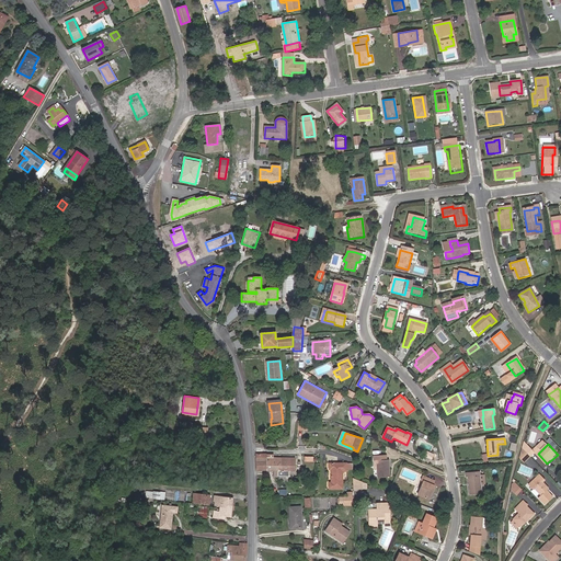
[(526,464),(531,458),(524,449),(521,459),(526,464)]
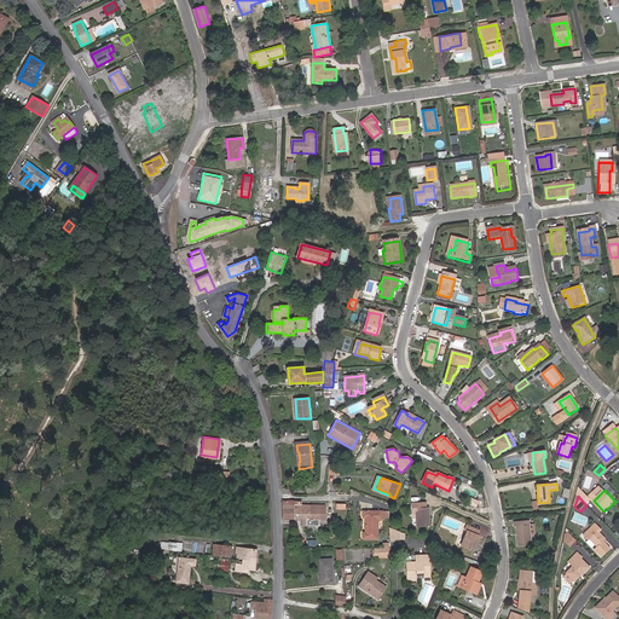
[(283,519),(295,519),(294,501),(283,501),(283,519)]
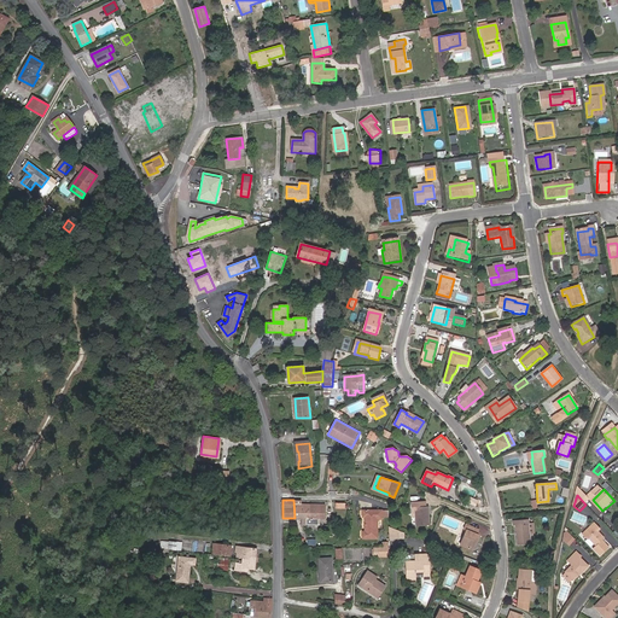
[(307,518),(305,503),(302,503),(302,500),(293,500),(295,518),(307,518)]
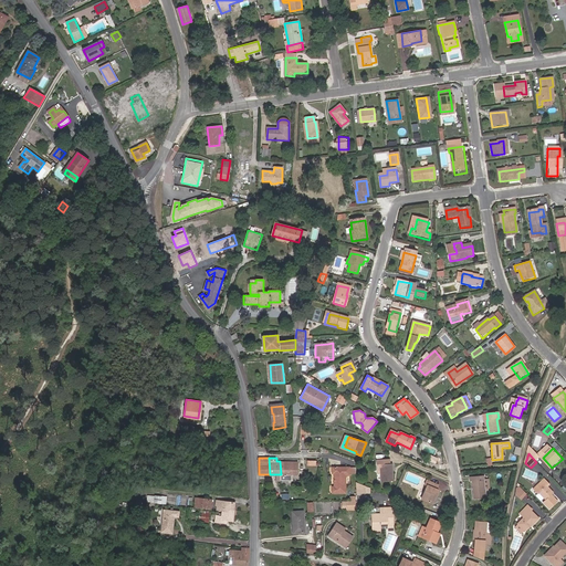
[(380,465),(383,482),(394,481),(392,464),(389,464),(388,460),(376,460),(376,465),(380,465)]
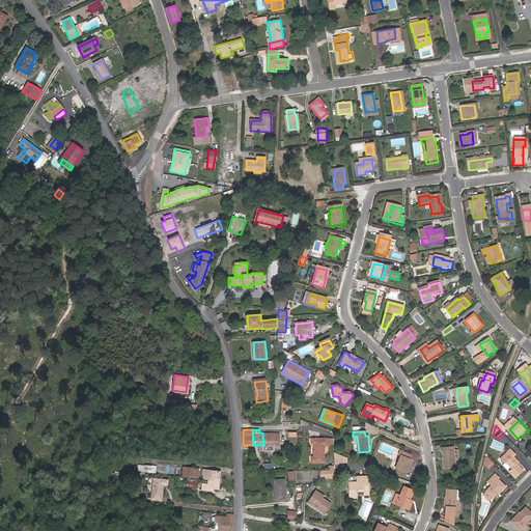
[(268,446),(277,446),(277,434),(268,434),(268,440),(264,440),(264,445),(264,447),(268,447),(268,446)]
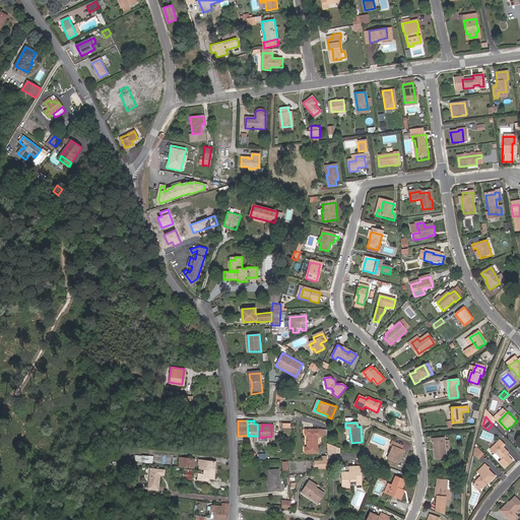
[(307,436),(318,439),(318,437),(322,437),(322,429),(306,429),(306,435),(307,435),(307,436)]
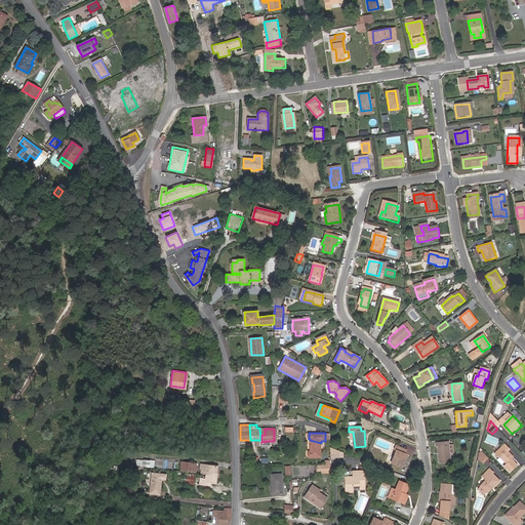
[(321,456),(321,443),(310,440),(310,451),(309,451),(309,456),(321,456)]
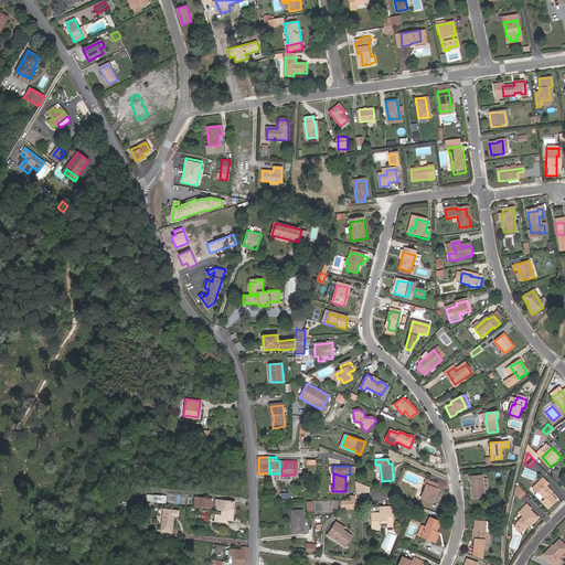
[(486,498),(484,488),(483,478),(483,476),(469,476),(469,480),(471,480),(472,498),(486,498)]
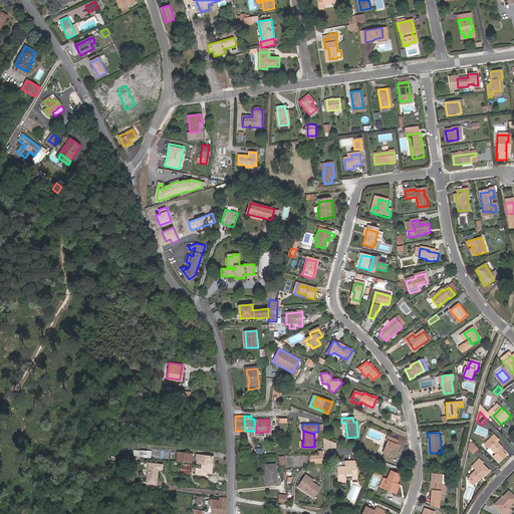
[(394,457),(396,452),(394,451),(395,449),(397,450),(399,445),(397,444),(398,441),(388,436),(386,440),(388,441),(382,453),(394,457)]
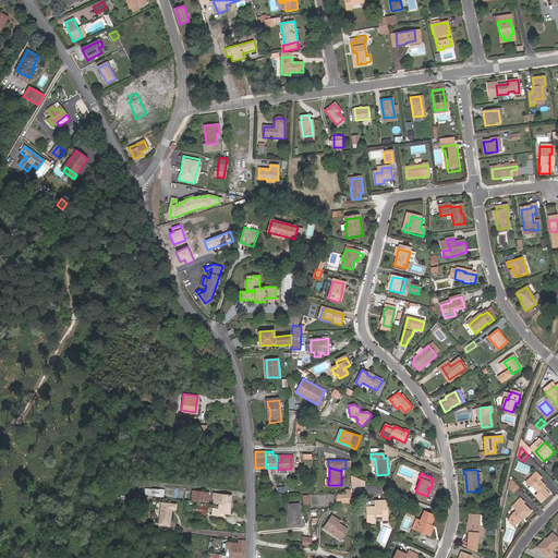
[(528,483),(532,487),(533,486),(540,494),(537,495),(544,501),(552,495),(545,488),(547,486),(542,481),(544,478),(538,473),(528,483)]
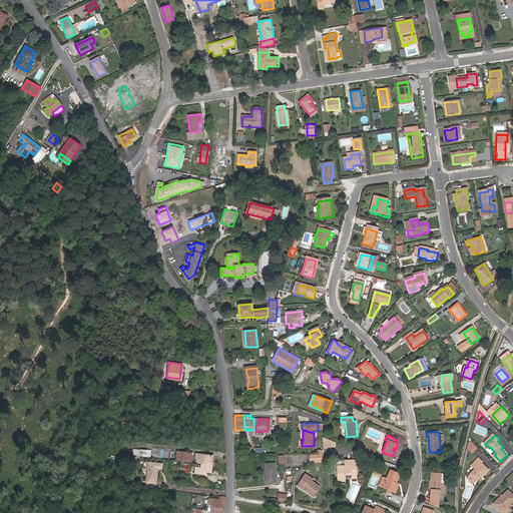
[(323,437),(324,447),(331,446),(331,440),(326,438),(323,437)]
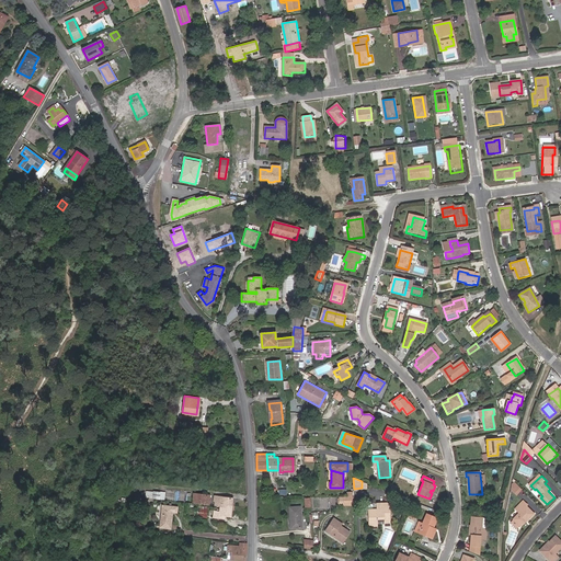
[(522,489),(517,483),(513,489),(512,494),(516,499),(522,493),(519,491),(522,489)]
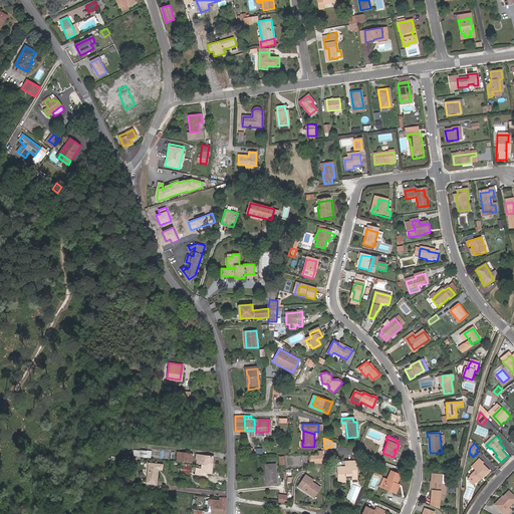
[(177,452),(176,461),(191,462),(192,454),(177,452)]
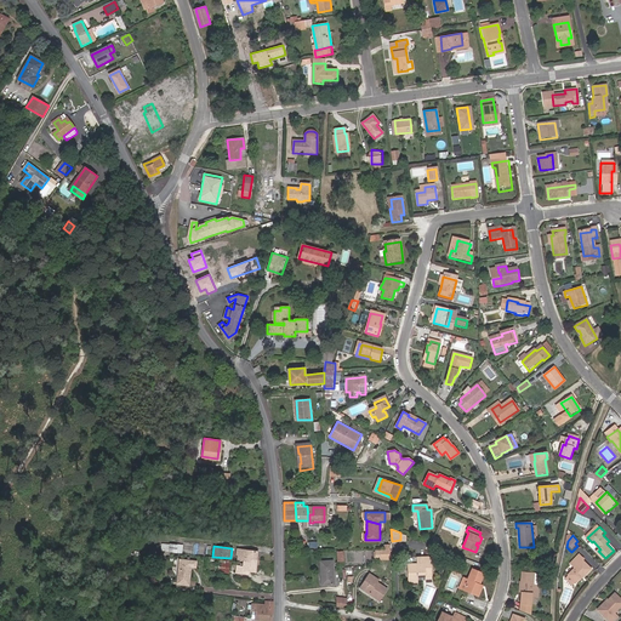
[(238,554),(237,559),(243,560),(249,560),(249,558),(256,559),(257,551),(237,548),(237,554),(238,554)]
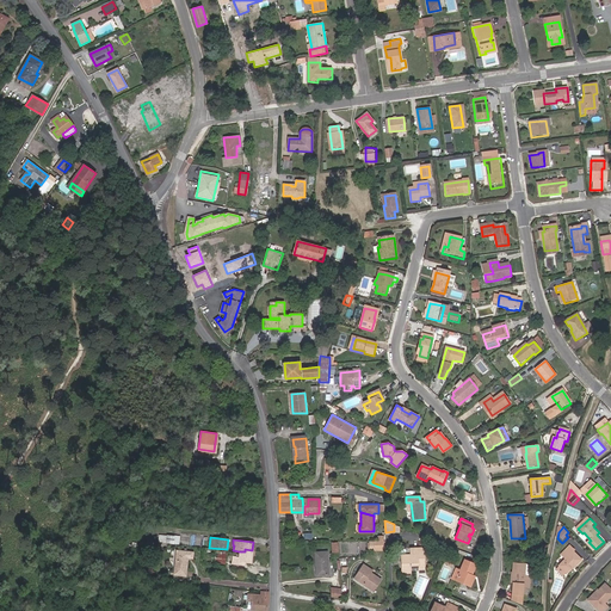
[(401,555),(402,569),(411,569),(411,566),(419,565),(419,567),(424,567),(423,550),(418,551),(417,548),(411,548),(411,554),(401,555)]
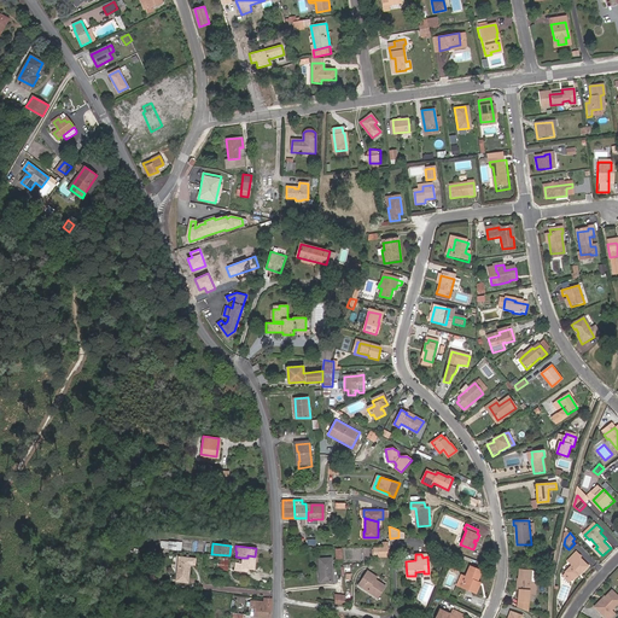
[(575,566),(566,576),(572,583),(576,579),(582,573),(583,575),(590,567),(582,559),(583,558),(579,554),(571,563),(575,566)]
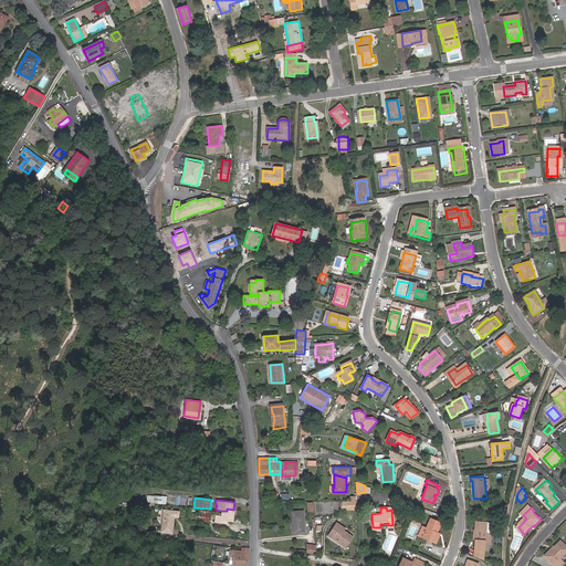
[(227,511),(221,511),(220,516),(216,515),(215,522),(226,523),(227,520),(232,521),(233,510),(227,509),(227,511)]
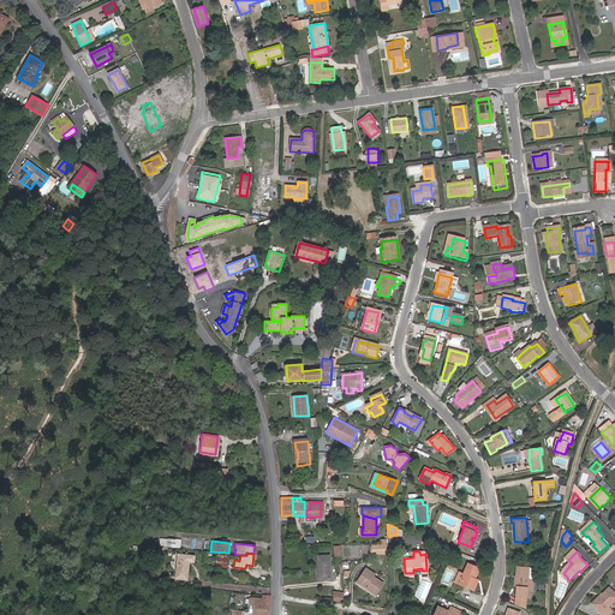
[(195,556),(178,554),(174,578),(186,579),(189,562),(193,562),(195,556)]
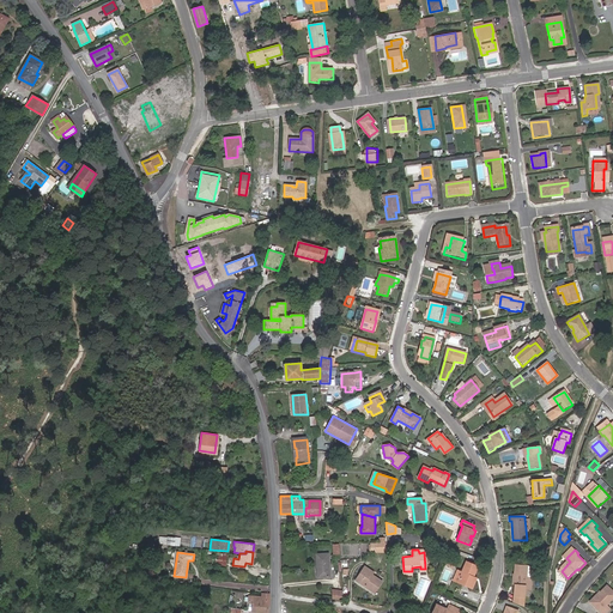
[(317,554),(319,577),(329,576),(328,553),(317,554)]
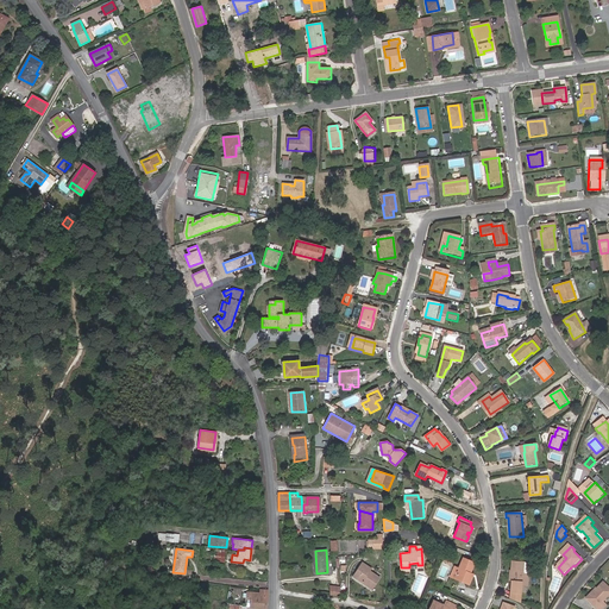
[(465,560),(460,571),(457,581),(472,585),(475,578),(471,577),(472,575),(476,565),(465,560)]
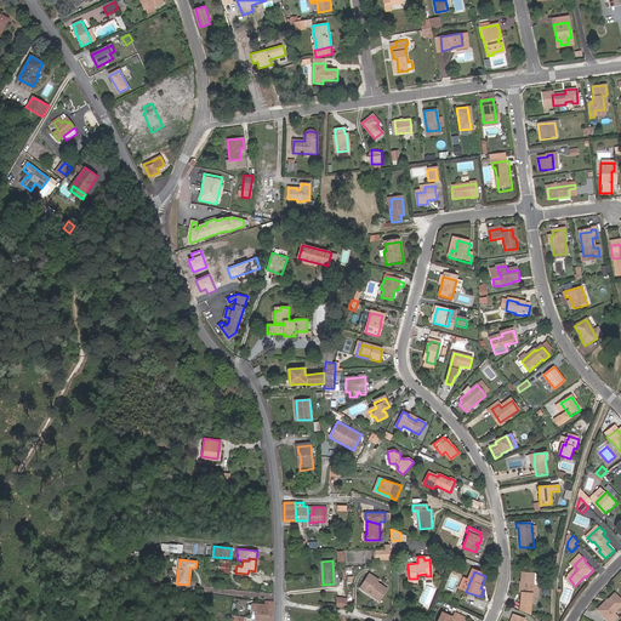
[(522,582),(522,592),(525,592),(533,592),(533,596),(539,596),(540,584),(534,584),(534,573),(520,573),(520,582),(522,582)]
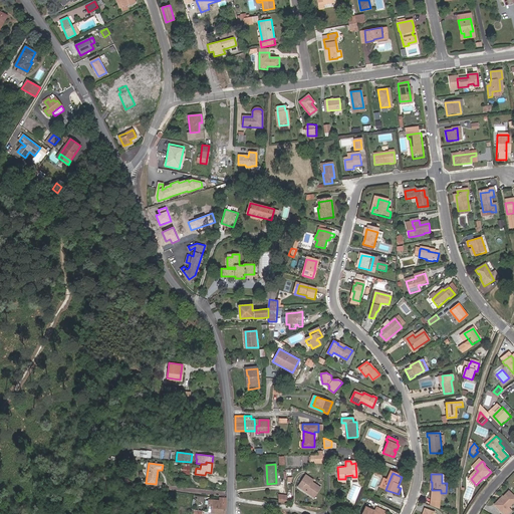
[(298,486),(314,497),(320,487),(312,482),(313,480),(306,475),(298,486)]
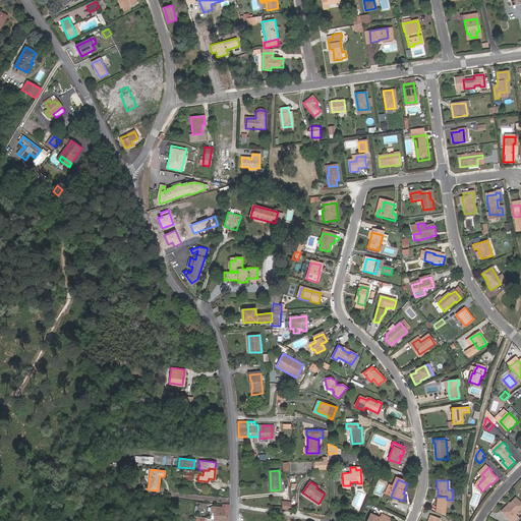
[(292,508),(292,499),(284,499),(284,507),(292,508)]
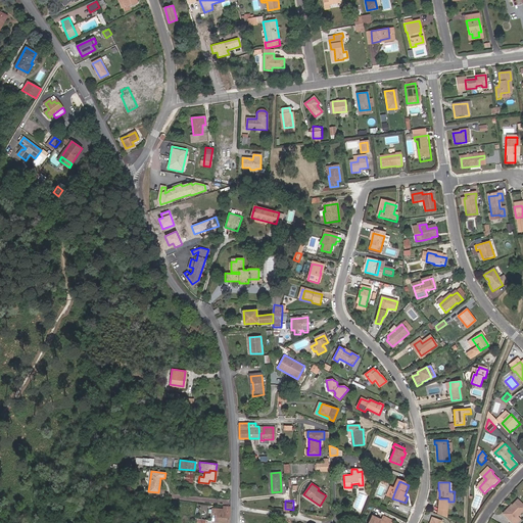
[(506,516),(513,522),(520,522),(522,521),(520,518),(522,514),(522,504),(520,501),(506,516)]
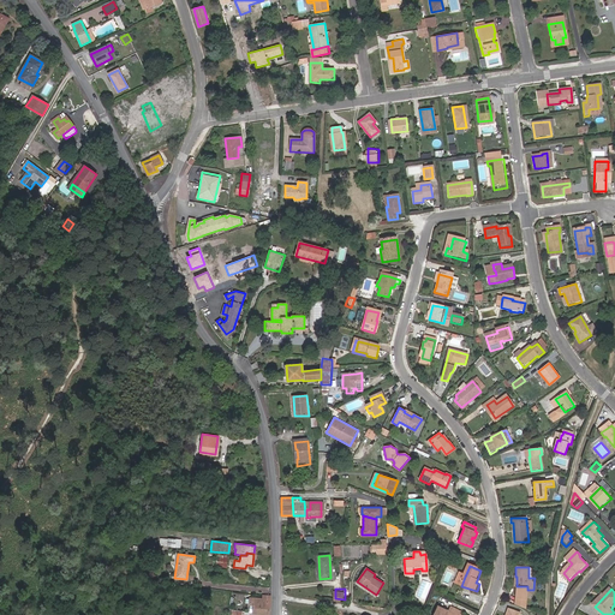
[(252,614),(268,614),(269,595),(262,595),(262,598),(249,597),(249,604),(252,605),(252,614)]
